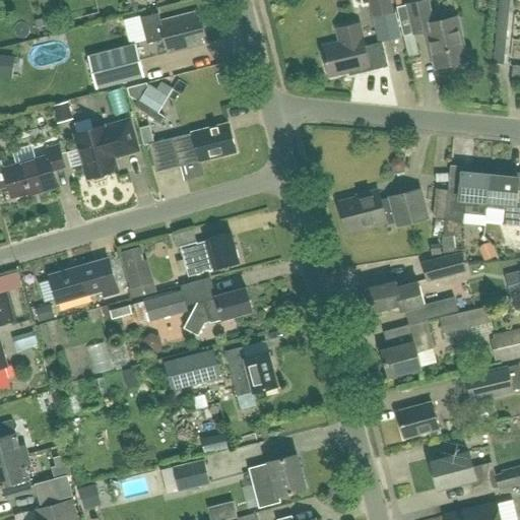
[(369,0),(374,17),(395,12),(391,0),(369,0)]
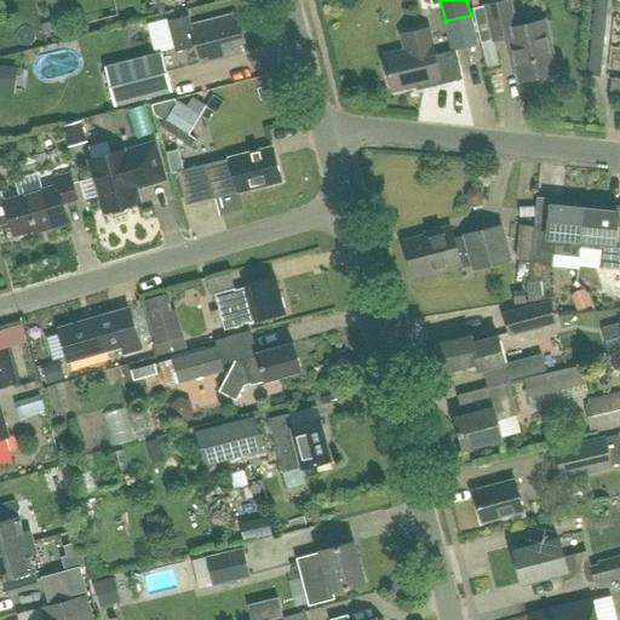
[(607,0),(596,0),(595,17),(606,18),(607,0)]
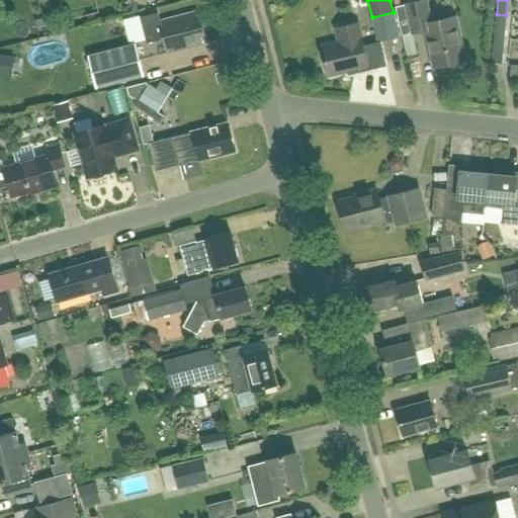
[(396,8),(398,18),(403,35),(412,33),(412,34),(425,31),(434,69),(465,61),(455,17),(431,23),(426,1),(396,8)]
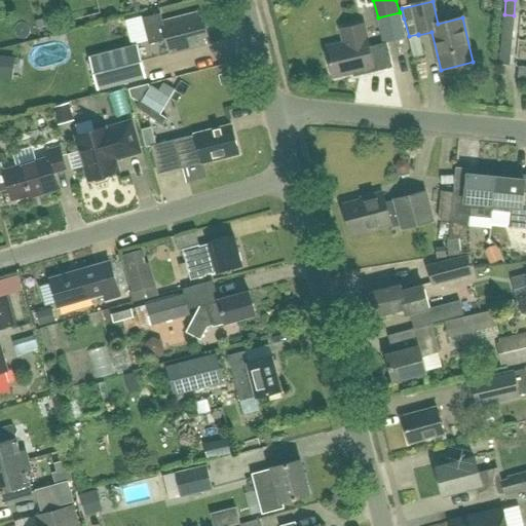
[(200,20),(198,12),(160,23),(158,14),(140,19),(147,45),(164,41),(168,54),(204,45),(202,37),(207,36),(201,20),(200,20)]
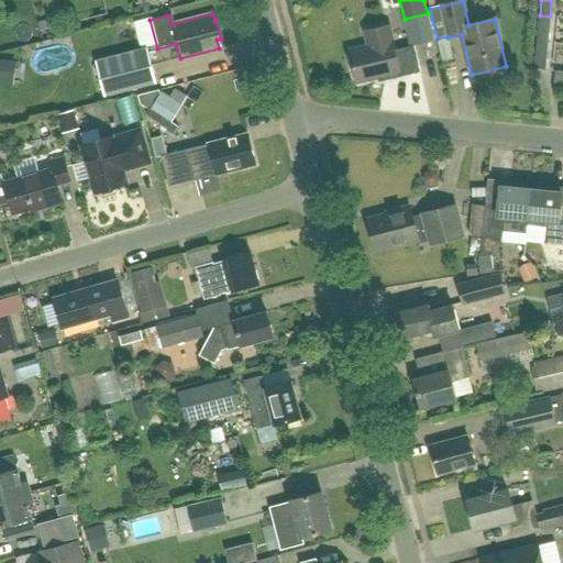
[(550,17),(540,15),(538,42),(548,43),(550,17)]
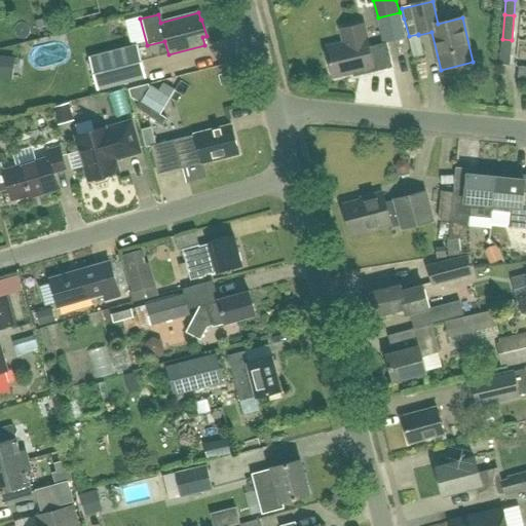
[(336,77),(373,69),(374,72),(392,68),(386,44),(369,48),(364,25),(341,30),(344,44),(329,47),(330,53),(327,53),(332,72),(335,72),(336,77)]
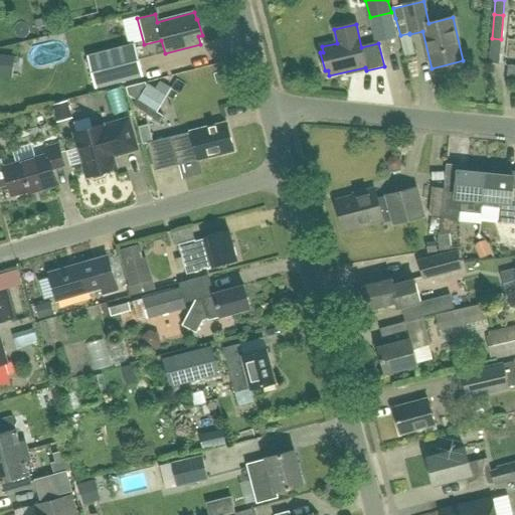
[(384,53),(402,52),(400,37),(383,38),(384,53)]
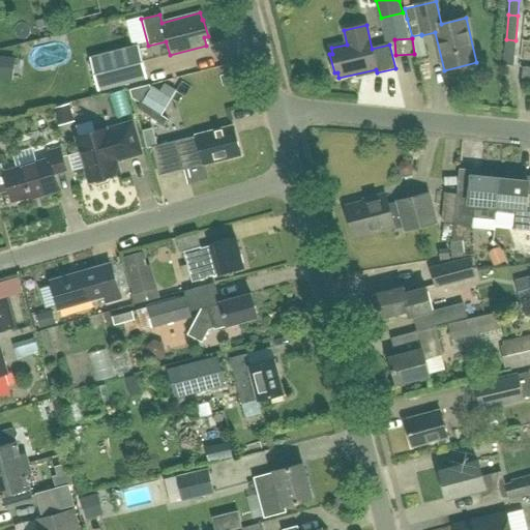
[(503,65),(507,66),(513,66),(516,40),(506,39),(503,65)]
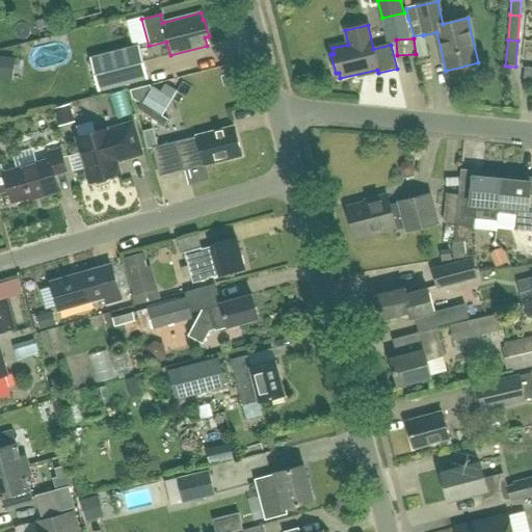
[(142,46),(92,59),(101,90),(151,78),(147,62),(142,46)]
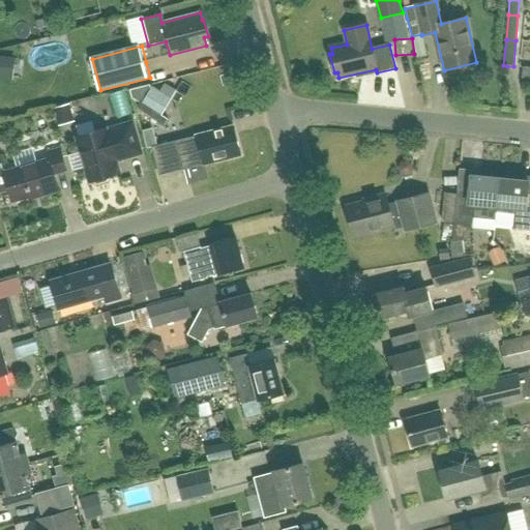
[(0,77),(10,79),(12,58),(0,56),(0,77)]
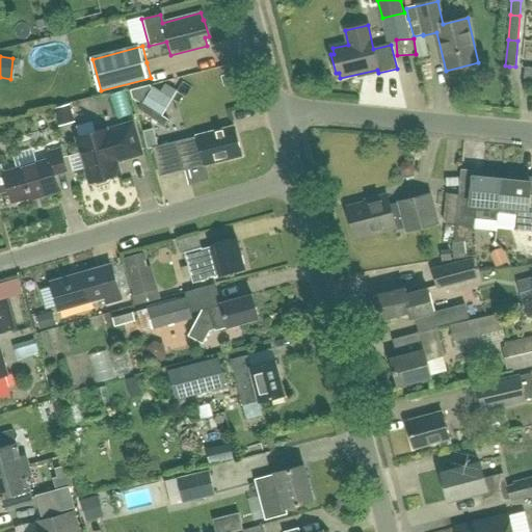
[(150,86),(132,90),(133,98),(142,103),(138,109),(165,125),(168,120),(161,115),(171,99),(176,90),(165,85),(161,94),(153,88),(151,92),(150,86)]
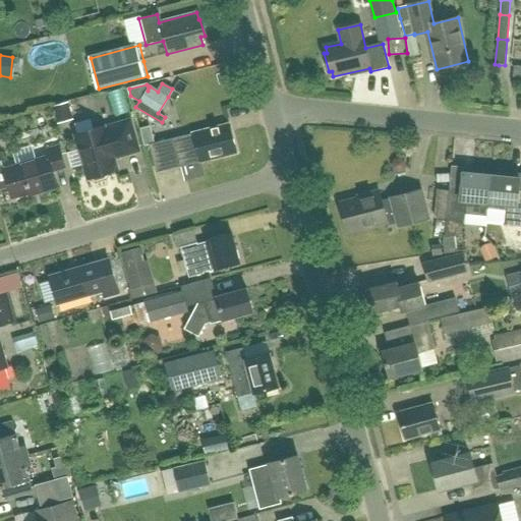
[(67,103),(54,106),(57,119),(71,116),(67,103)]
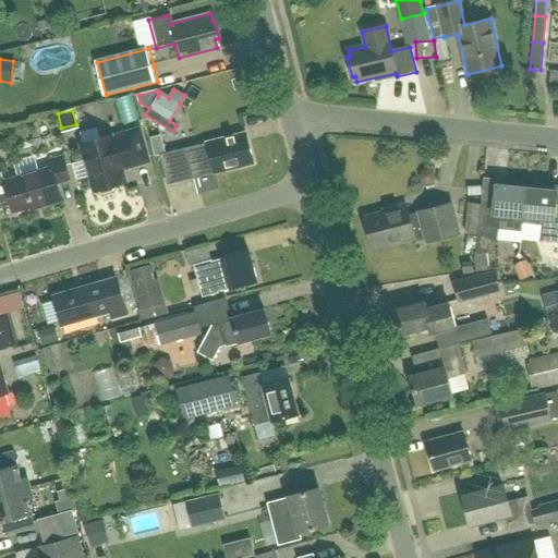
[(113,186),(124,183),(121,169),(148,161),(138,130),(111,137),(111,135),(81,144),(85,160),(72,165),(76,180),(91,176),(95,192),(98,191),(102,193),(111,191),(113,186)]
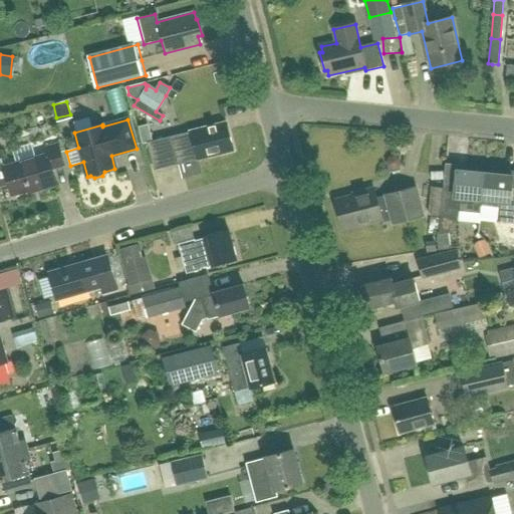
[(233,152),(225,122),(190,132),(190,133),(147,144),(154,172),(177,166),(180,166),(197,161),(199,161),(233,152)]
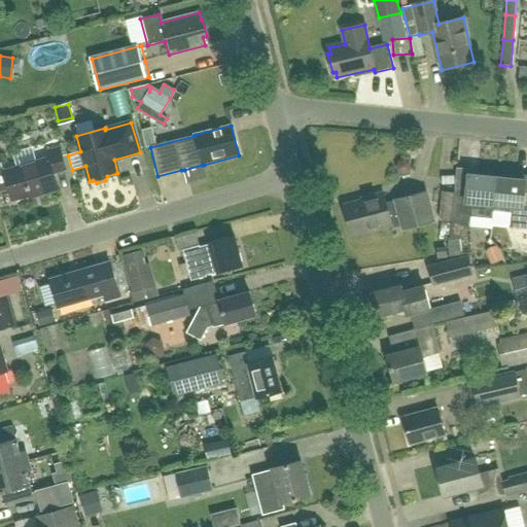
[(54,173),(65,170),(59,148),(46,151),(48,157),(3,171),(2,167),(0,167),(0,191),(8,189),(11,201),(30,196),(31,198),(59,190),(54,173)]
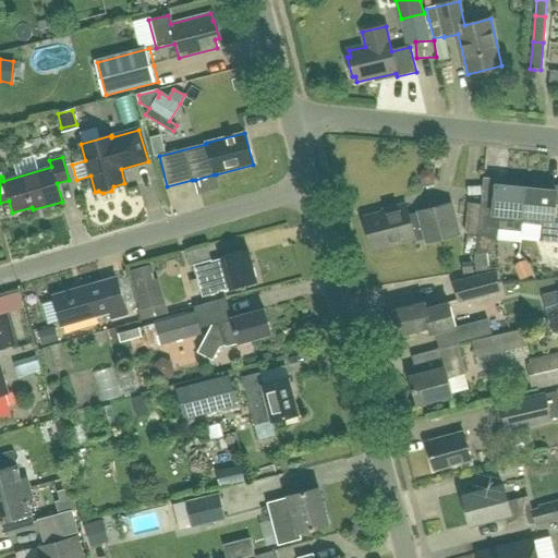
[(422,171),(419,176),(421,182),(425,184),(431,183),(434,178),(433,172),(427,169),(422,171)]
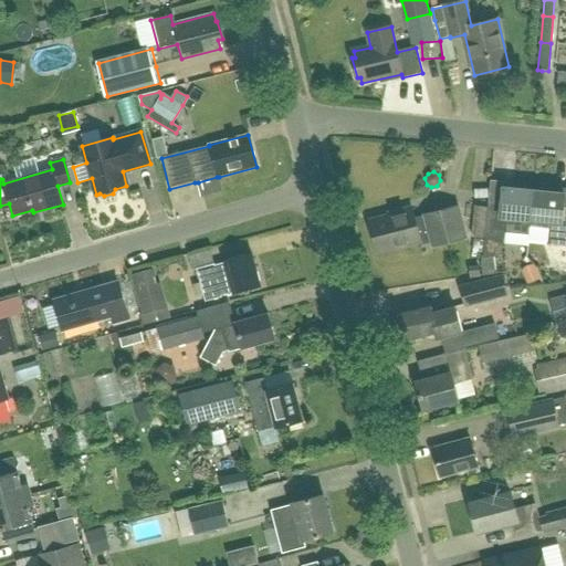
[(217,177),(198,182),(201,196),(222,190),(219,177),(217,177)]
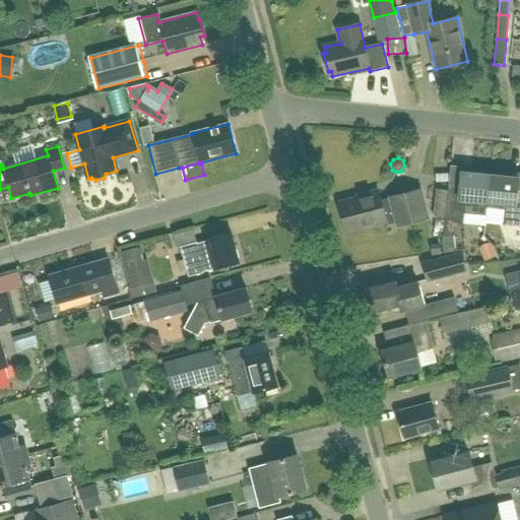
[(462,173),(461,188),(449,187),(446,218),(464,220),(464,213),(485,215),(488,203),(491,175),(462,173)]
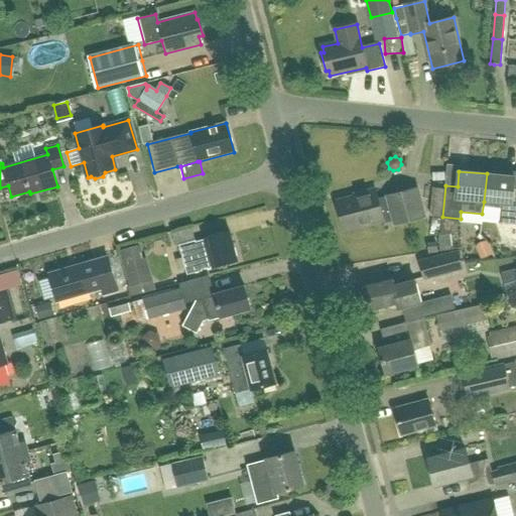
[(515,201),(512,201),(514,176),(487,173),(484,202),(496,203),(500,203),(499,217),(498,222),(512,223),(511,236),(515,236),(515,201)]
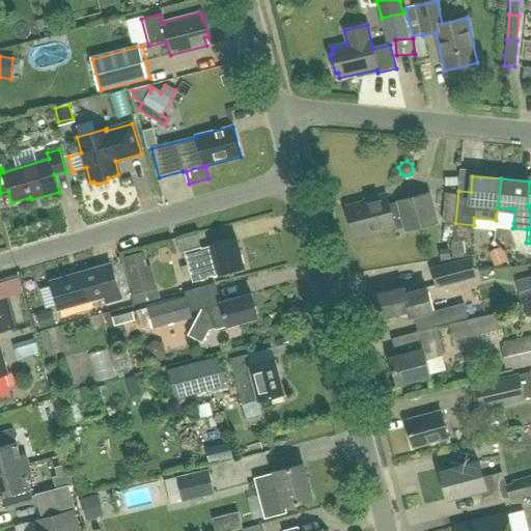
[(431,192),(396,201),(397,203),(388,206),(385,195),(362,201),(363,203),(345,207),(354,238),(393,227),(392,222),(400,219),(402,228),(403,228),(406,232),(440,224),(431,192)]
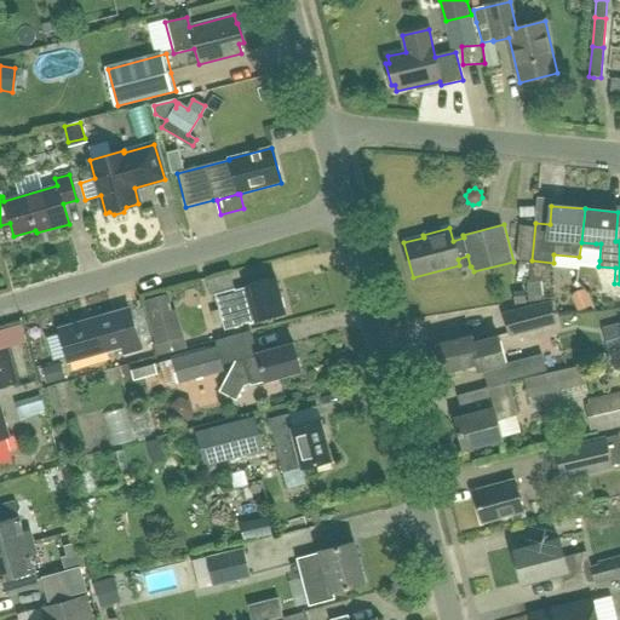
[(581,242),(579,257),(579,265),(598,267),(600,260),(601,244),(596,244),(581,242)]
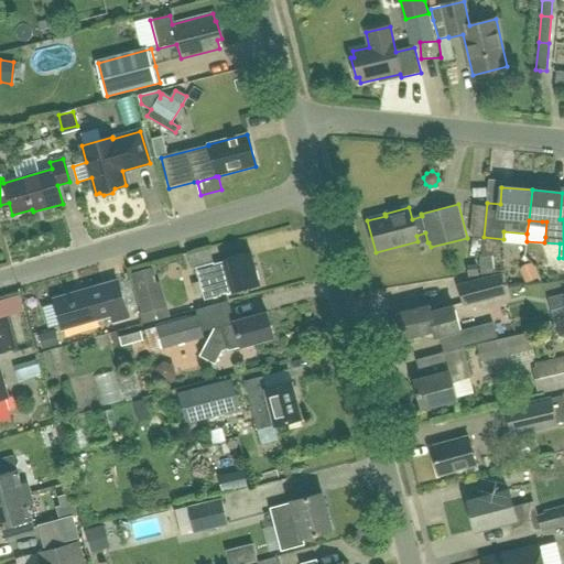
[(484,237),(483,256),(492,256),(503,241),(503,239),(484,237)]
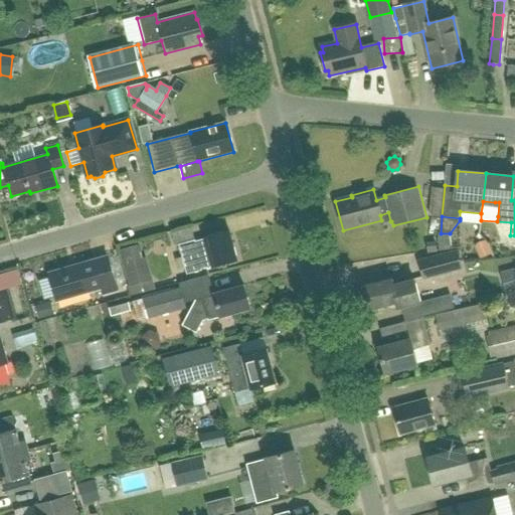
[(194,241),(192,241),(179,245),(187,276),(201,272),(201,270),(212,267),(213,269),(237,262),(228,231),(204,238),(204,239),(194,242),(194,241)]
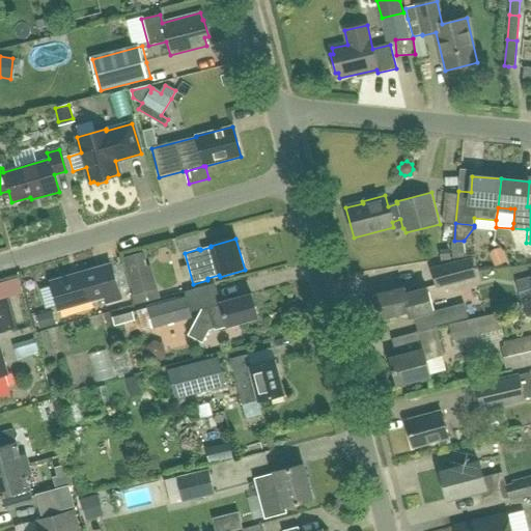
[(454,241),(452,258),(466,255),(464,241),(454,241)]
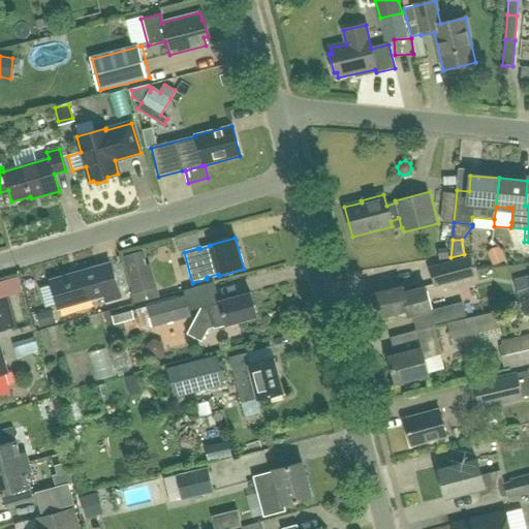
[(446,249),(438,250),(439,259),(448,258),(446,249)]
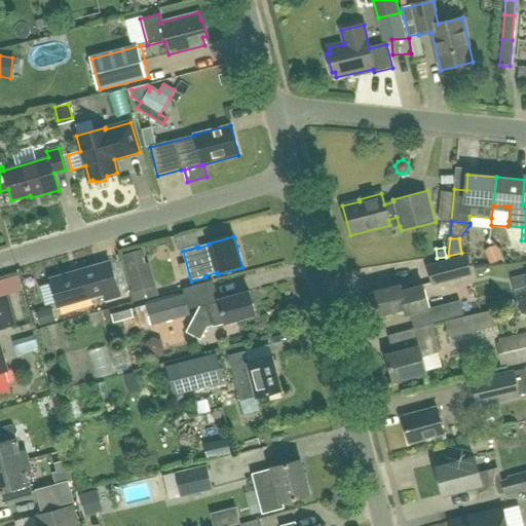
[(497,248),(486,253),(490,264),(501,259),(497,248)]
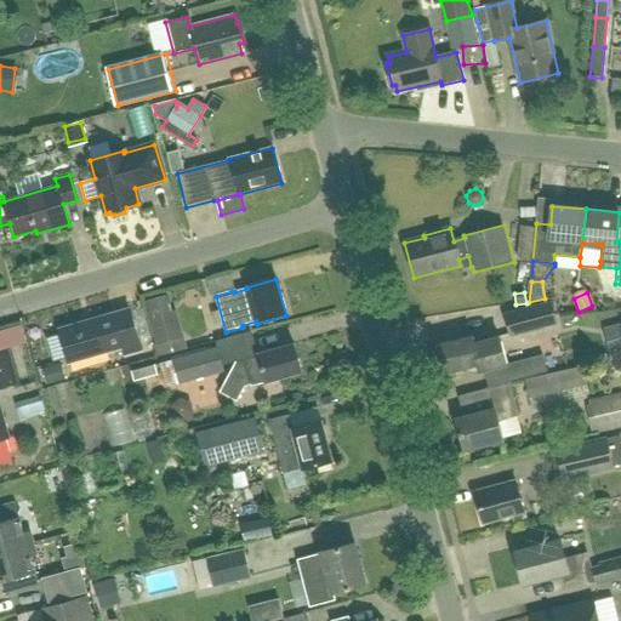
[(167,296),(146,302),(161,355),(186,348),(182,337),(186,336),(178,309),(172,312),(167,296)]
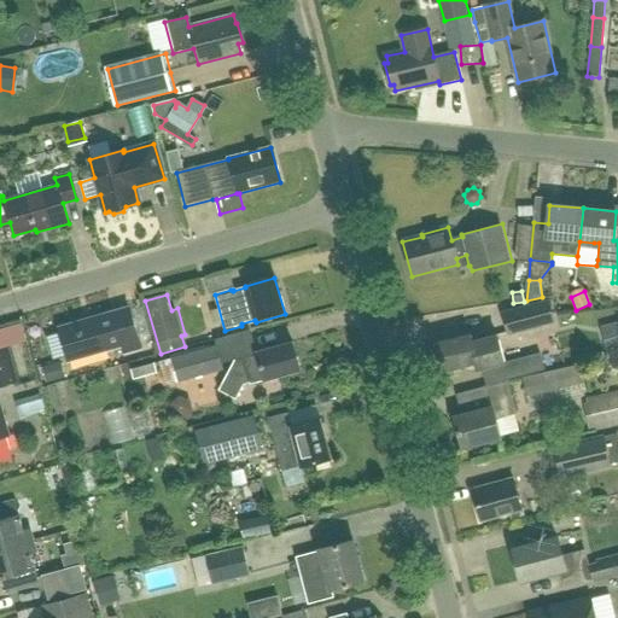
[(509,334),(558,322),(552,299),(503,312),(509,334)]
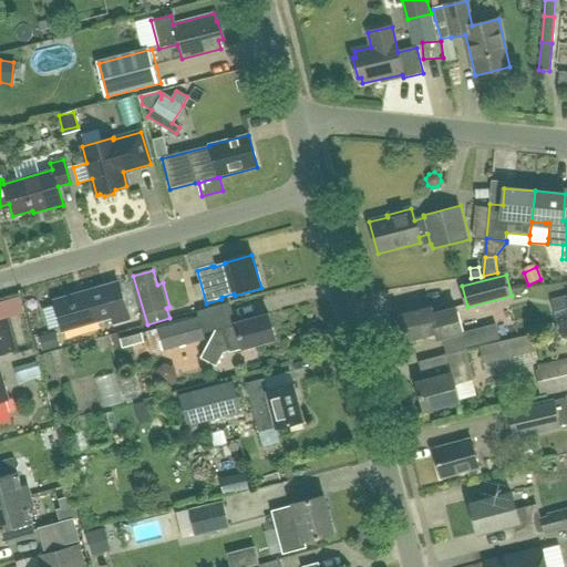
[(119,284),(55,302),(54,302),(62,330),(111,316),(113,325),(129,320),(119,284)]
